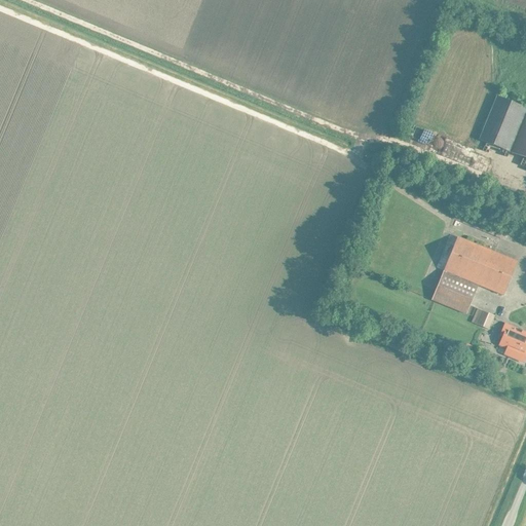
[(525,114),(525,108),(495,97),(479,139),(511,152),(525,114)]
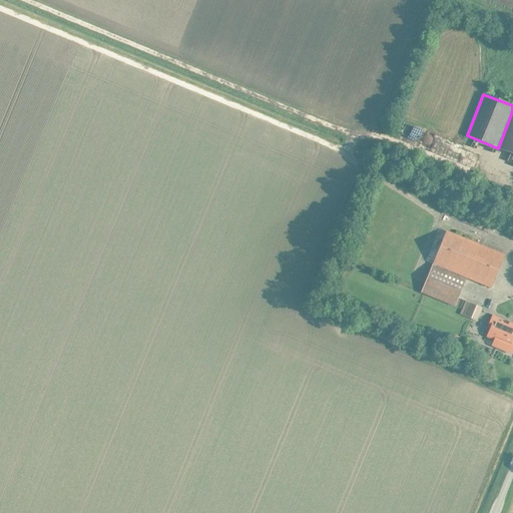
[(512,111),(498,148),(512,154),(512,111)]
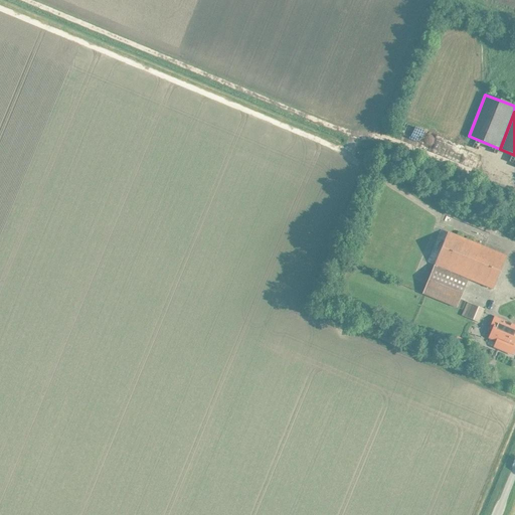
[(505,255),(448,232),(434,265),(467,279),(492,289),(505,255)]
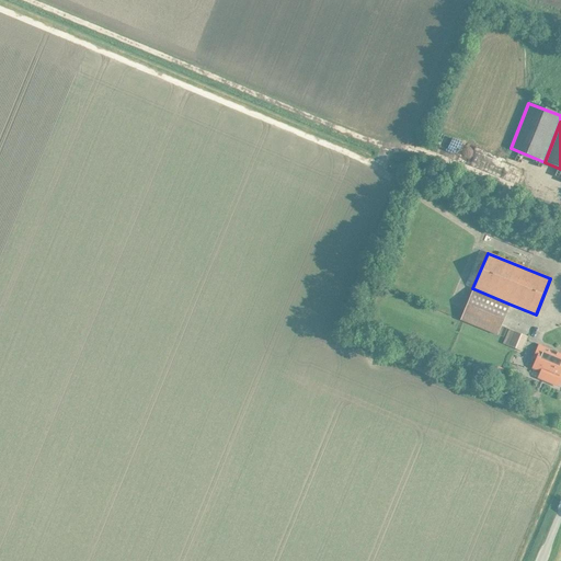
[(508,304),(472,288),(460,320),(496,335),(508,304)]
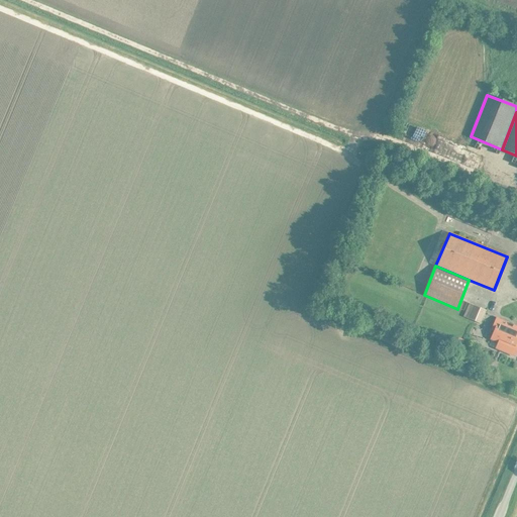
[(463,316),(481,323),(486,310),(469,303),(463,316)]
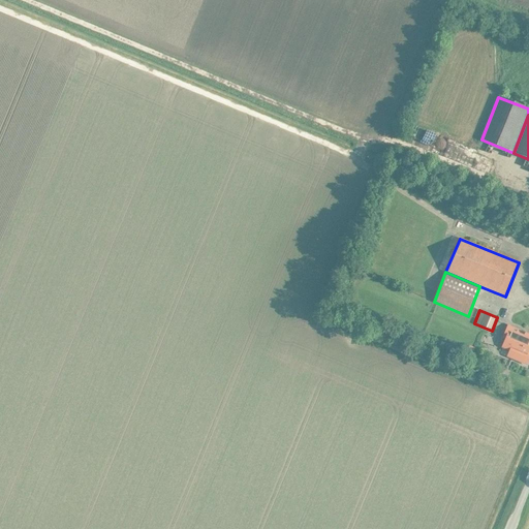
[(504,333),(507,334),(501,347),(509,350),(506,356),(526,365),(528,358),(528,351),(527,351),(528,346),(528,334),(507,325),(504,333)]
